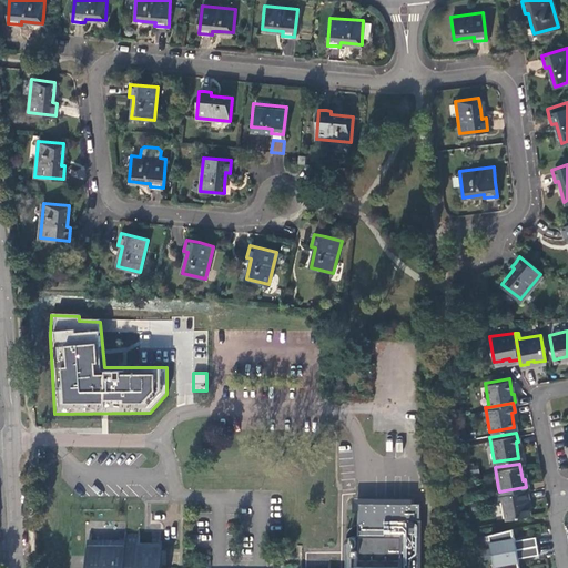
[(526,497),(524,487),(499,492),(498,493),(499,497),(501,517),(526,513),(524,497),(526,497)]
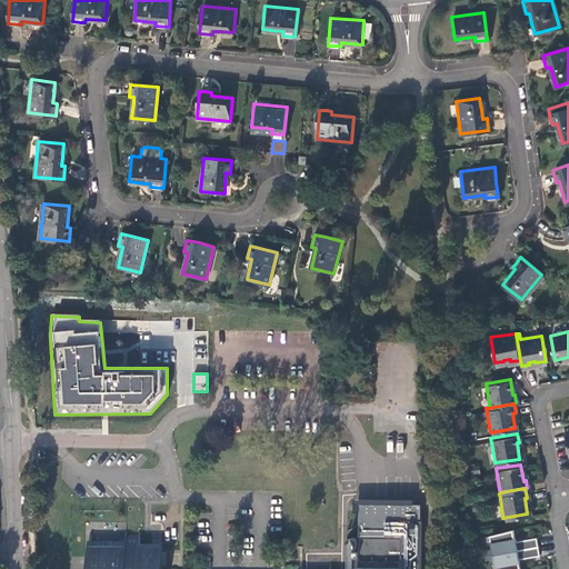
[(161,568),(162,543),(140,543),(140,537),(126,537),(126,543),(90,542),(89,568),(418,568),(420,505),(385,503),(358,502),(358,535),(357,568),(161,568)]
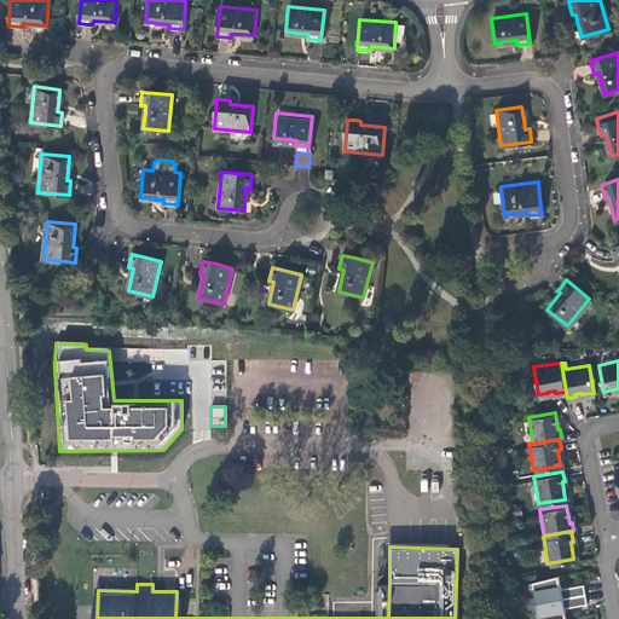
[(559,582),(557,572),(533,578),(534,585),(533,585),(538,611),(539,611),(539,618),(566,618),(563,607),(565,607),(563,601),(567,601),(568,602),(585,600),(585,595),(583,584),(582,580),(565,583),(565,585),(560,586),(560,580),(559,582)]
